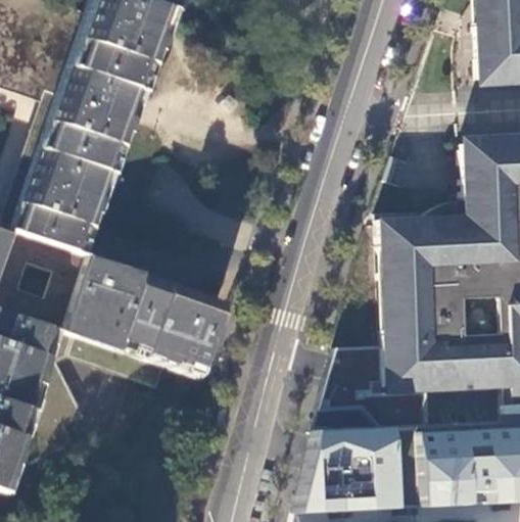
[(132,104),(162,13),(167,14),(169,8),(172,0),(85,0),(81,12),(44,0),(0,0),(0,76),(54,96),(48,113),(11,217),(6,230),(0,227),(0,312),(57,332),(84,256),(80,255),(84,244),(132,104)]
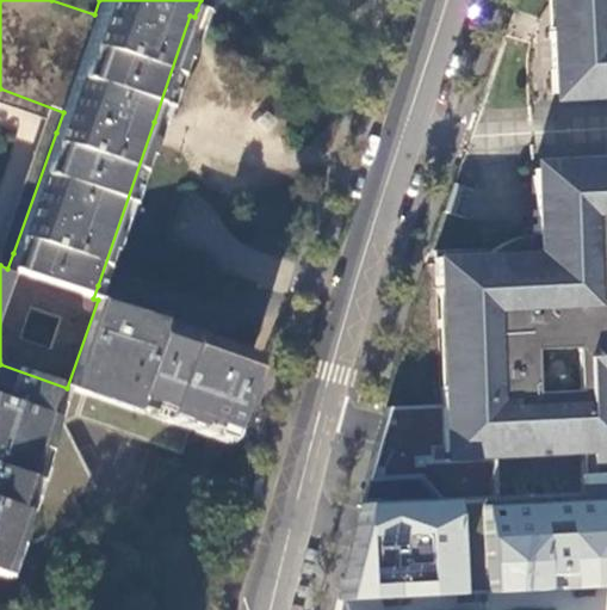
[(555,0),(559,90),(565,90),(565,97),(606,94),(606,155),(545,158),(545,164),(538,165),(540,230),(522,233),(489,251),(439,253),(446,407),(448,447),(454,447),(454,454),(497,450),(499,493),(606,487),(606,0),(555,0)]
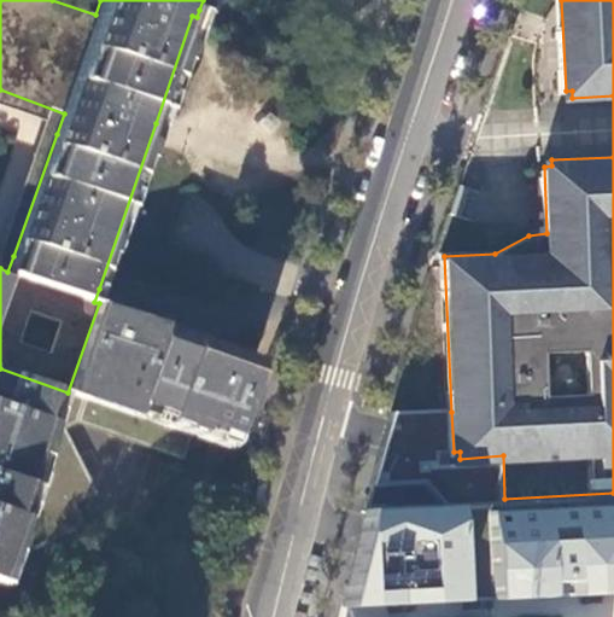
[(402,321),(408,298),(398,295),(392,318),(402,321)]
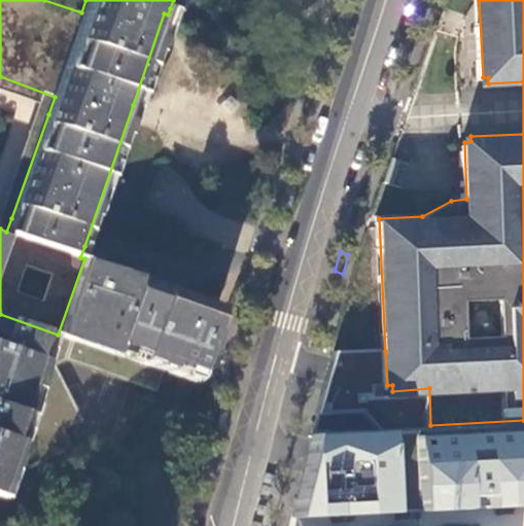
[(104,265),(84,258),(58,335),(168,374),(169,370),(196,379),(220,306),(190,295),(147,280),(104,265)]
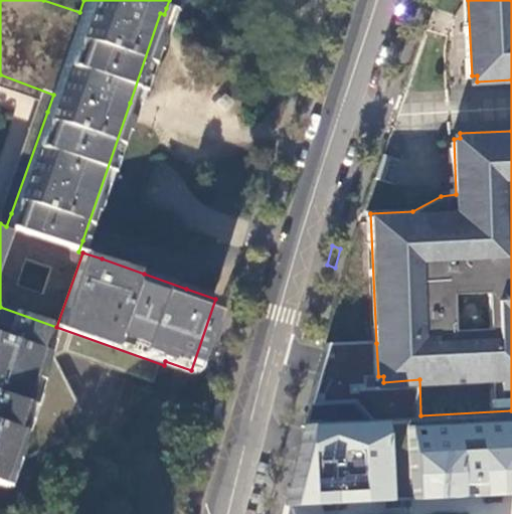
[(12,456),(56,327),(0,307),(0,486),(2,487),(12,456)]
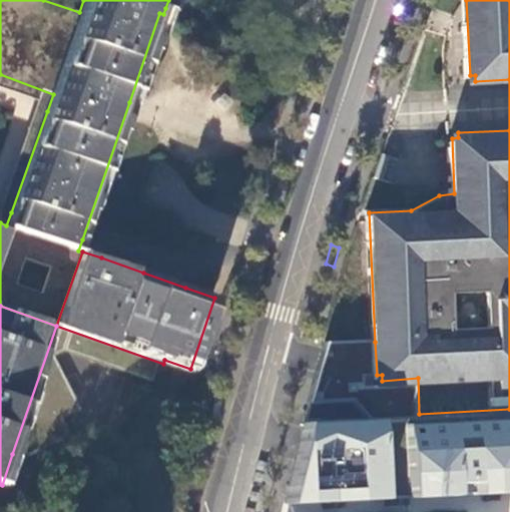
[(163,364),(56,326),(12,454),(27,447),(31,454),(70,436),(63,417),(81,408),(54,353),(67,348),(157,380),(163,364)]
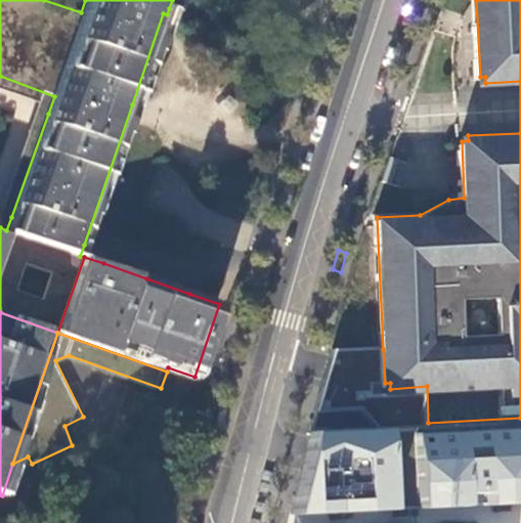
[(304,493),(300,515),(315,514),(356,512),(426,509),(453,507),(520,502),(520,424),(429,431),(428,423),(427,386),(390,389),(390,383),(385,383),(383,349),(339,350),(330,390),(314,453),(304,493)]
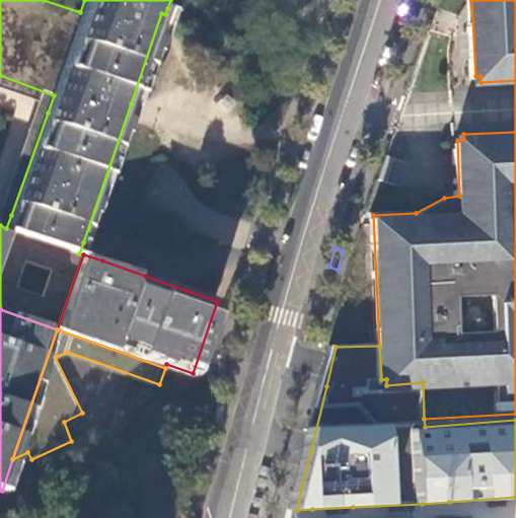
[(221,424),(226,404),(219,402),(213,422),(221,424)]
